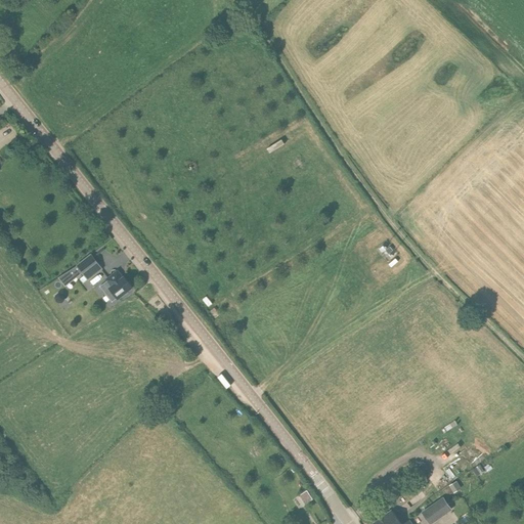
[(83,261),(77,266),(68,272),(74,279),(82,273),(87,279),(93,275),(101,269),(91,255),(83,261)]
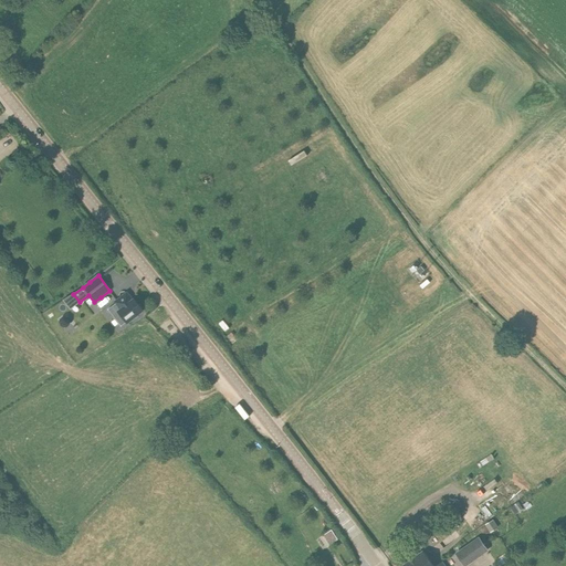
[(116,301),(113,304),(119,313),(117,314),(117,317),(122,323),(125,323),(126,322),(127,323),(134,317),(143,311),(142,308),(139,304),(138,305),(134,300),(133,301),(127,293),(116,301)]
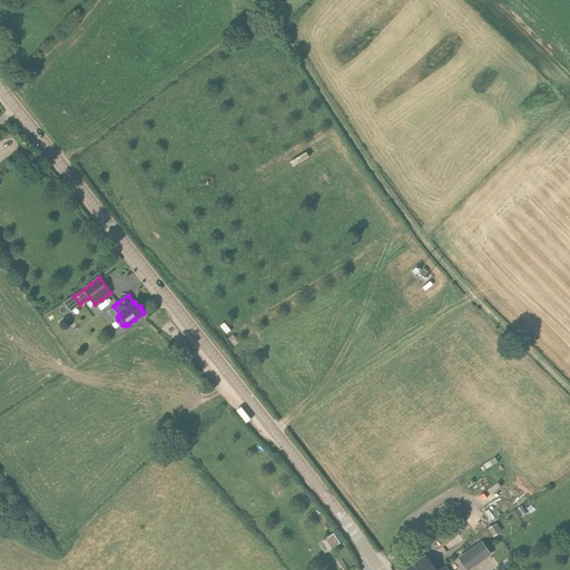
[(521,505),(513,510),(519,518),(527,513),(521,505)]
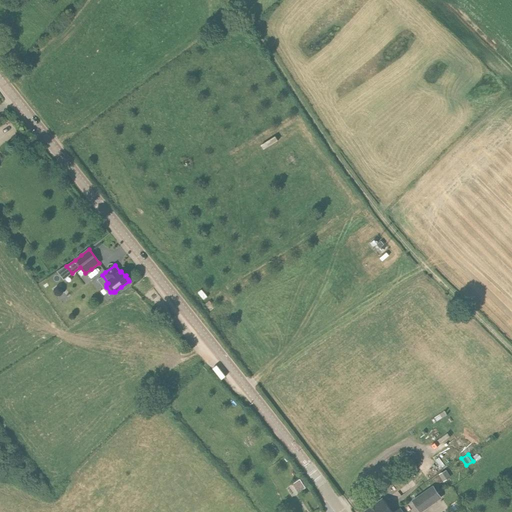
[(448,469),(440,474),(444,481),(452,476),(448,469)]
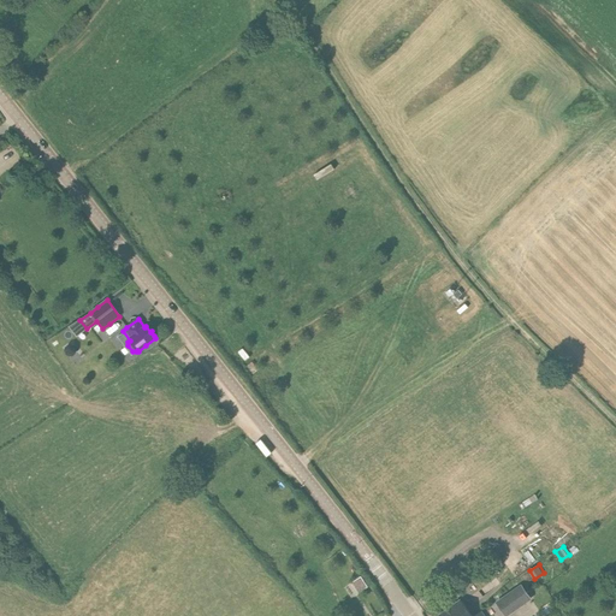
[(362,576),(353,582),(360,593),(369,587),(362,576)]
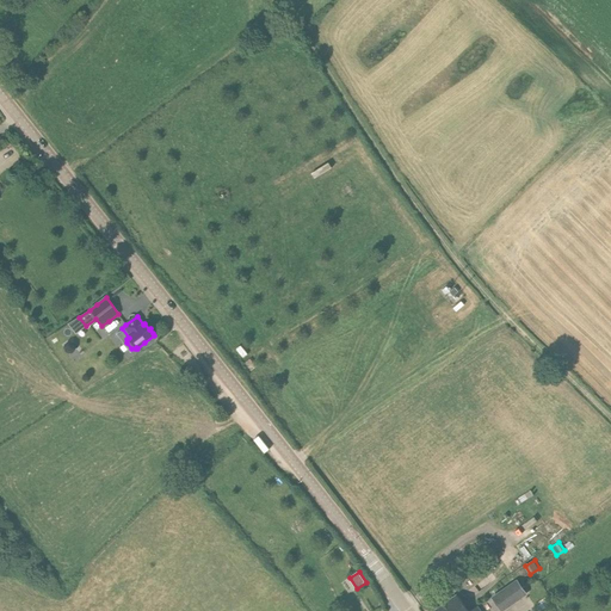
[(517,579),(492,597),(500,610),(504,610),(528,594),(517,579)]
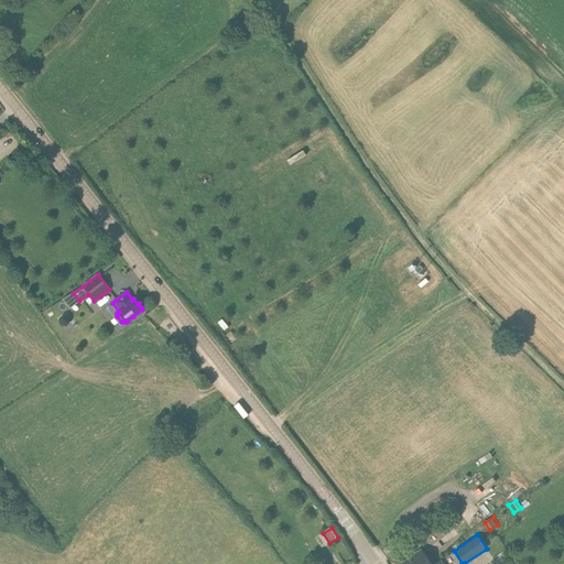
[(443,563),(441,560),(433,563),(432,563),(422,550),(409,560),(402,563),(443,563)]
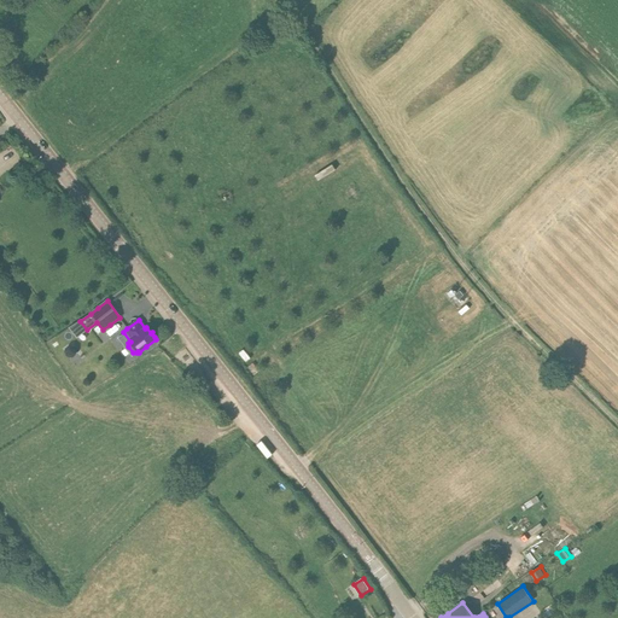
All buildings are outlined.
